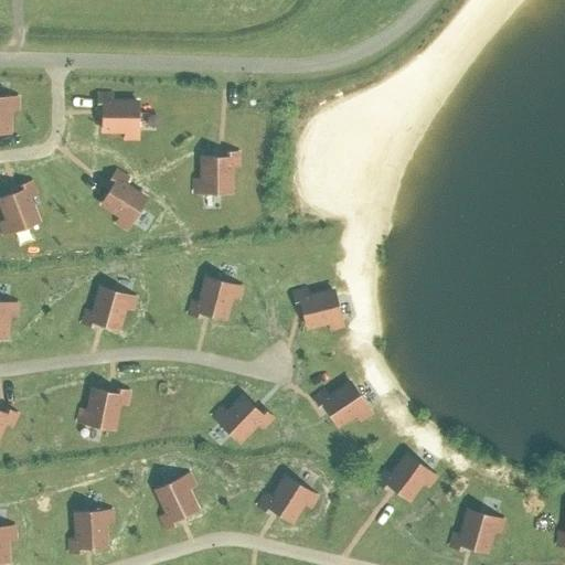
[(107,95),(97,94),(96,106),(103,107),(100,131),(119,132),(119,142),(134,144),(137,100),(107,98),(107,95)]
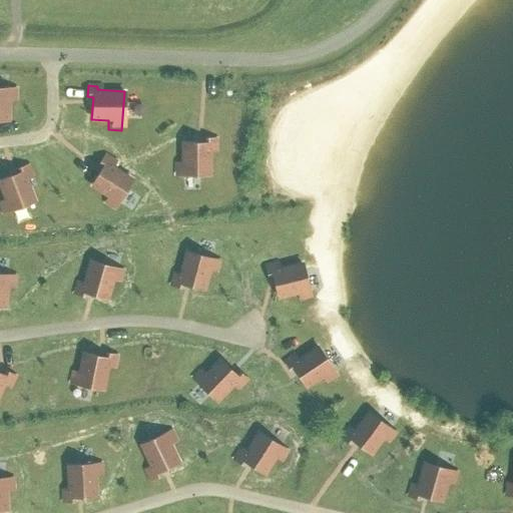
[(12,89),(0,88),(0,120),(8,121),(9,101),(12,101),(12,89)]
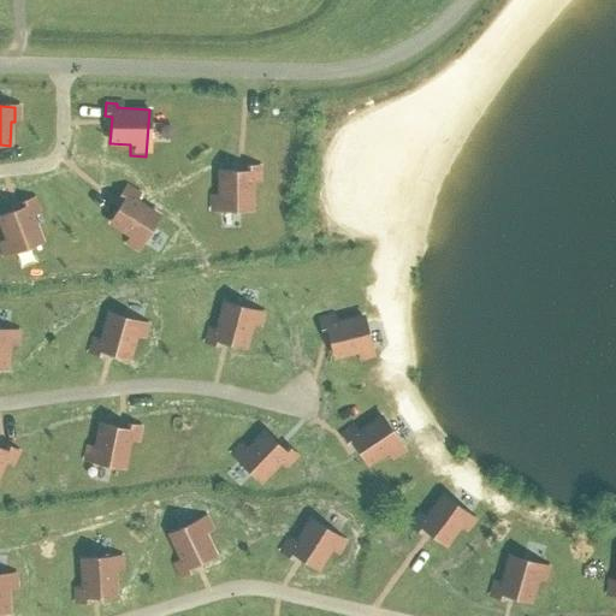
[(212,209),(252,209),(252,181),(259,181),(259,165),(247,166),(247,171),(220,172),(220,196),(212,196),(212,209)]
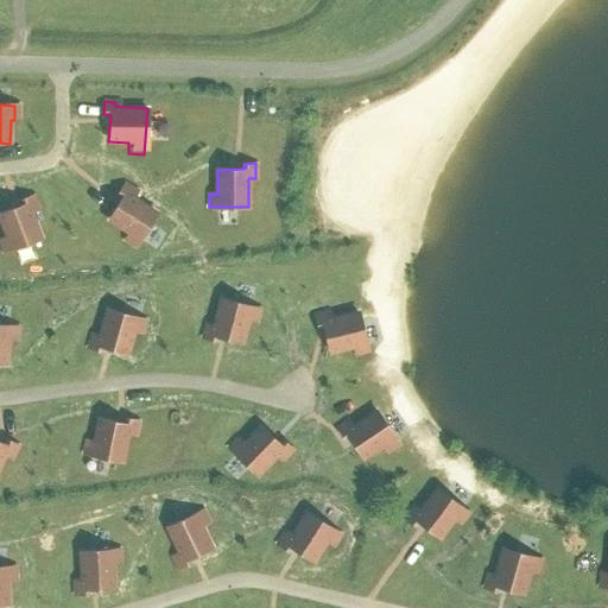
[(135,246),(157,213),(133,198),(137,191),(125,184),(118,194),(122,197),(109,220),(130,232),(125,239),(135,246)]
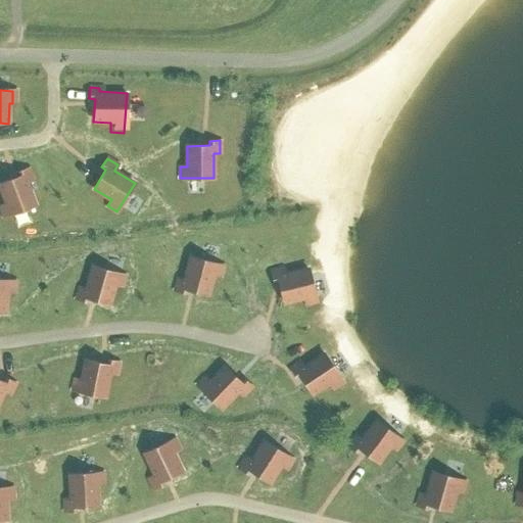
[(0,207),(3,217),(35,204),(27,183),(33,180),(28,168),(18,172),(20,177),(0,184),(0,188),(6,203),(0,205),(0,207)]
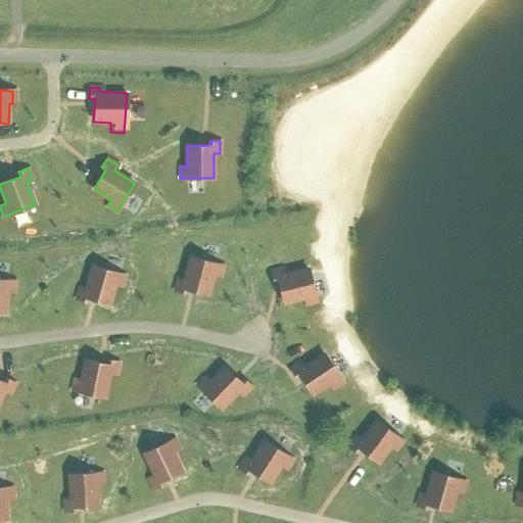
[(219,266),(189,256),(182,281),(172,278),(169,289),(182,293),(183,289),(205,296),(210,278),(215,279),(219,266)]
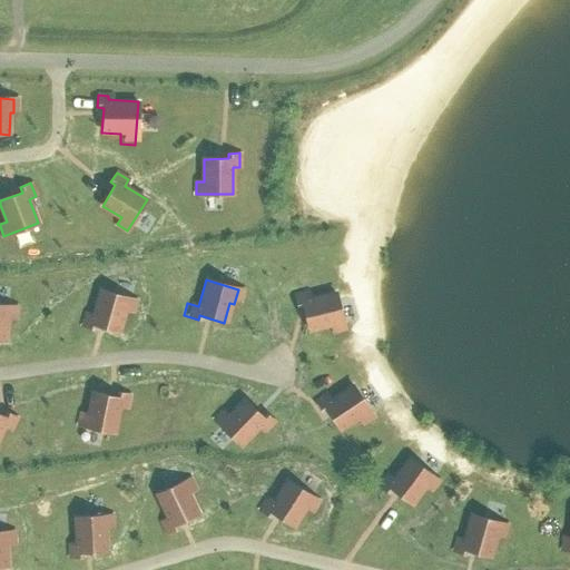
[(136,300),(101,290),(94,315),(87,313),(82,326),(94,330),(95,324),(119,331),(126,310),(133,312),(136,300)]
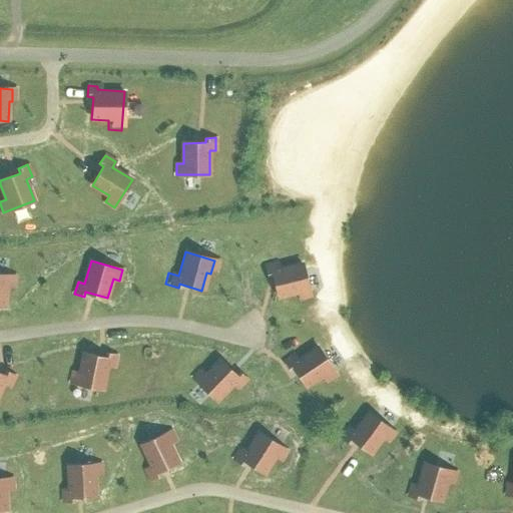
[(311,296),(303,264),(280,270),(278,263),(266,267),(269,276),(273,275),(279,297),(298,292),(300,299),(311,296)]
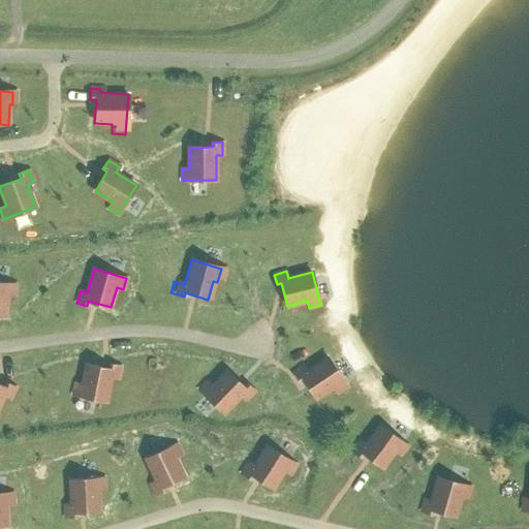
[(12,284),(0,282),(0,316),(5,317),(6,297),(11,298),(12,284)]
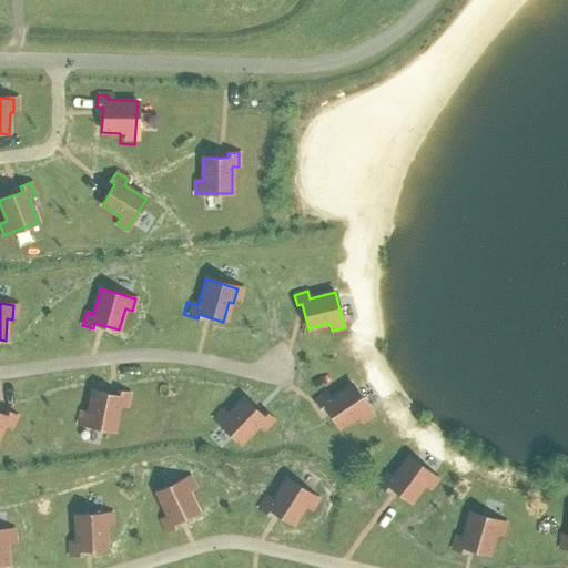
[(368,417),(348,384),(324,398),(320,391),(310,397),(316,408),(322,405),(336,430),(353,421),(355,425),(368,417)]
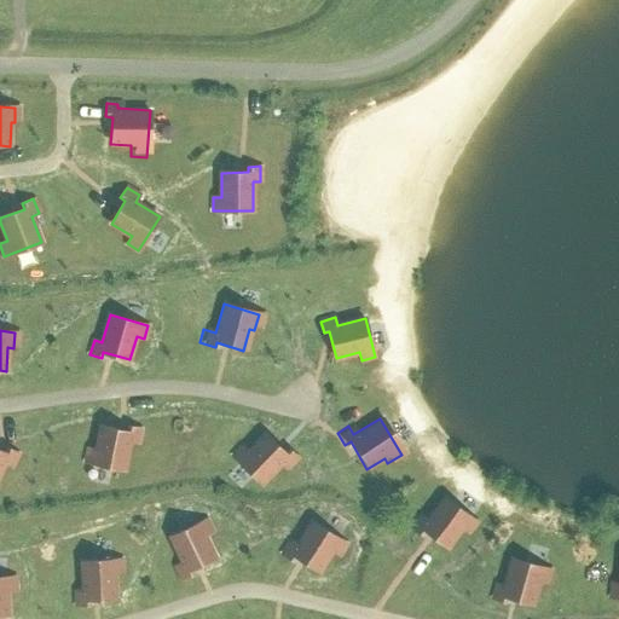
[(85,462),(125,469),(129,441),(138,443),(140,428),(128,426),(127,432),(100,426),(96,450),(88,449),(85,462)]
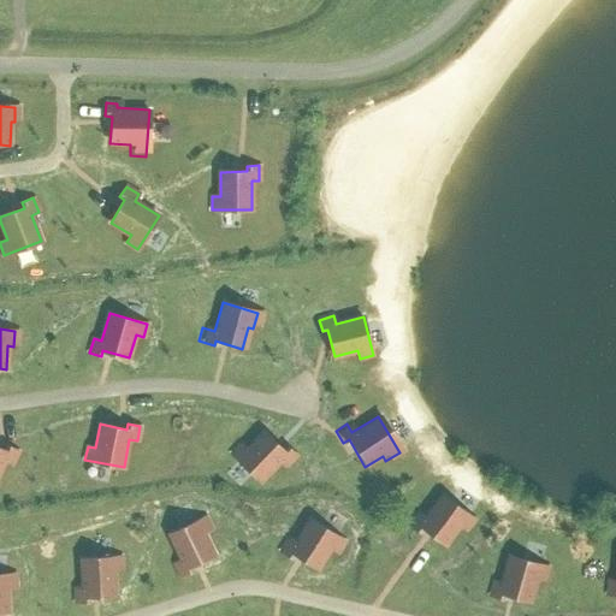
[(232,454),(261,480),(280,461),(286,466),(296,455),(288,446),(284,450),(264,432),(248,449),(242,444),(232,454)]
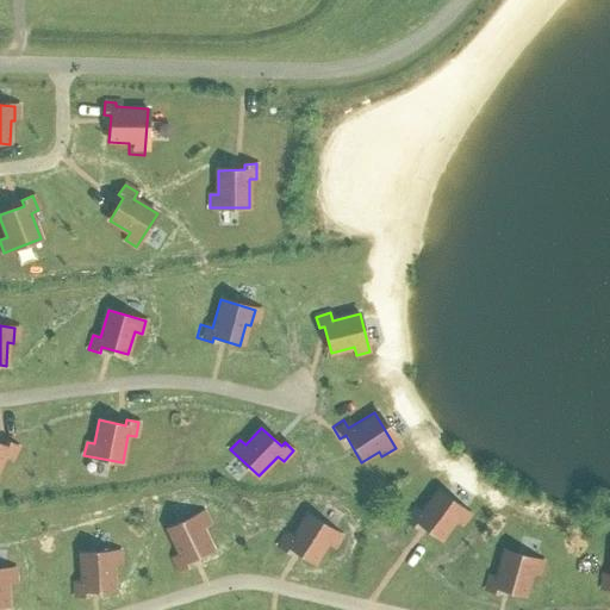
[(0,465),(5,456),(12,460),(18,446),(7,441),(5,446),(0,443),(0,465)]
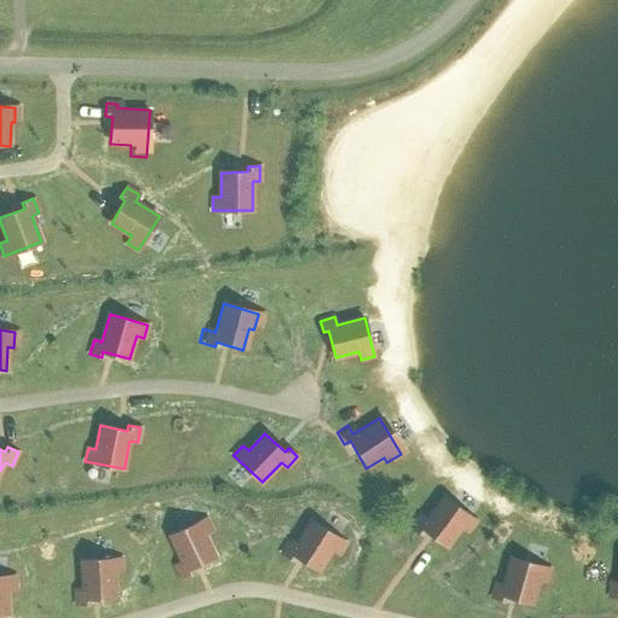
[(477,522),(445,496),(427,518),(420,513),(410,526),(421,535),(425,531),(448,549),(462,532),(466,535),(477,522)]
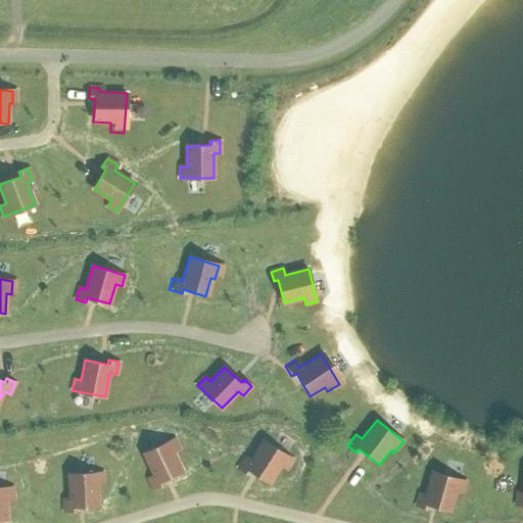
[(289,460),(262,440),(246,462),(240,457),(233,466),(243,473),(246,469),(267,484),(278,469),(281,471),(289,460)]
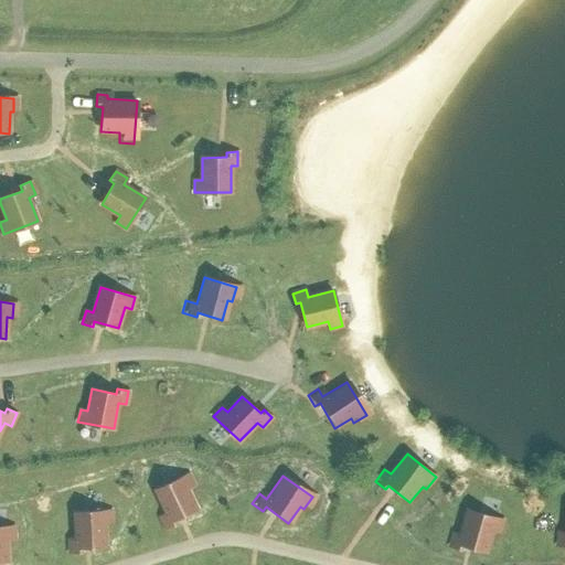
[(189,488),(183,477),(151,490),(161,513),(151,518),(157,533),(172,526),(170,520),(193,510),(184,489),(189,488)]
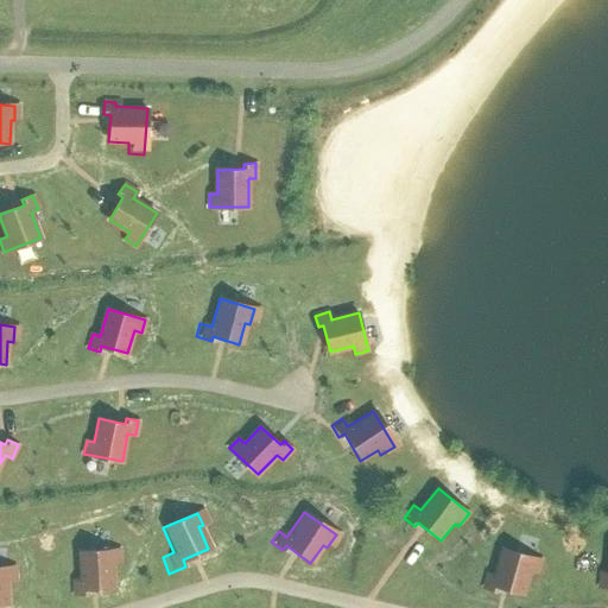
[(543,559),(502,548),(495,575),(486,571),(481,589),(496,594),(498,586),(524,594),(531,571),(539,574),(543,559)]
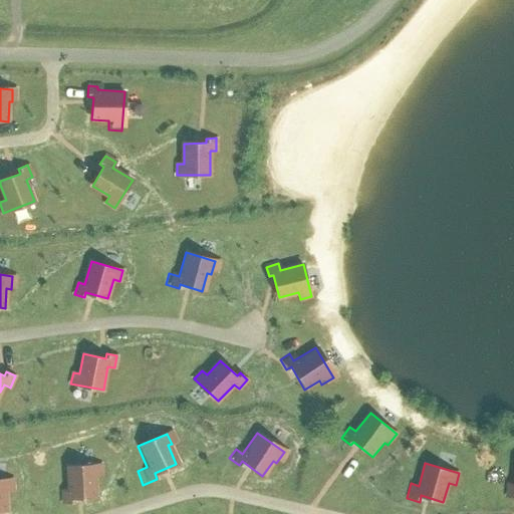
[(97,477),(97,464),(64,465),(65,490),(55,491),(56,504),(70,503),(70,498),(93,497),(92,478),(97,477)]
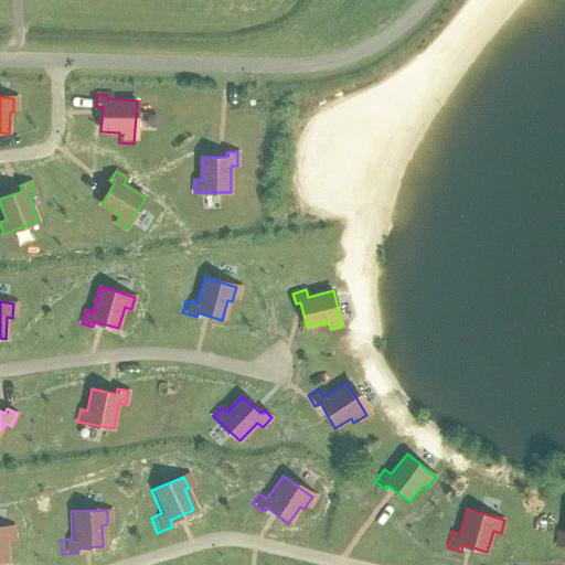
[(13,526),(0,526),(0,561),(7,562),(7,540),(14,539),(13,526)]
